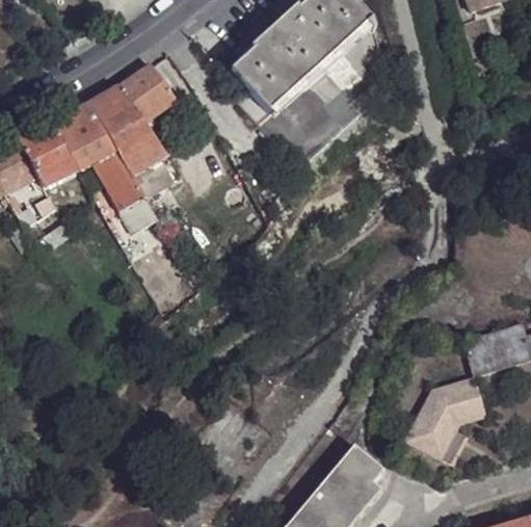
[(391,84),(372,19),(354,0),(307,0),(299,6),(298,4),(259,38),(261,42),(231,69),(246,86),(235,99),(298,168),(391,84)]
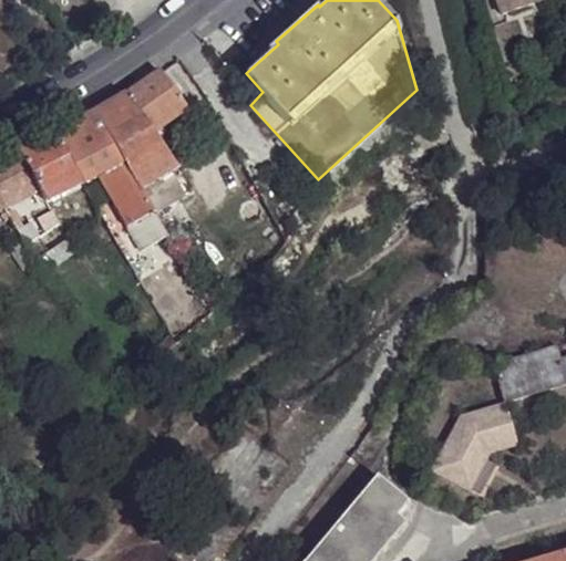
[(496,0),(500,11),(531,1),(531,0),(496,0)]
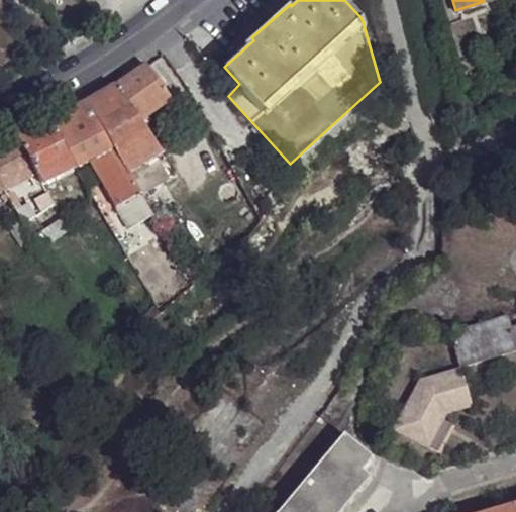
[(113,83),(85,99),(125,169),(153,152),(158,159),(164,155),(138,118),(170,96),(145,61),(113,83)]
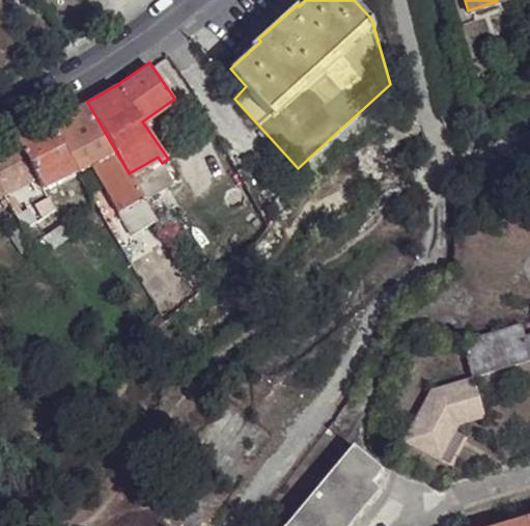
[(87,102),(50,121),(76,169),(77,169),(91,162),(132,233),(156,220),(142,197),(129,173),(87,102)]
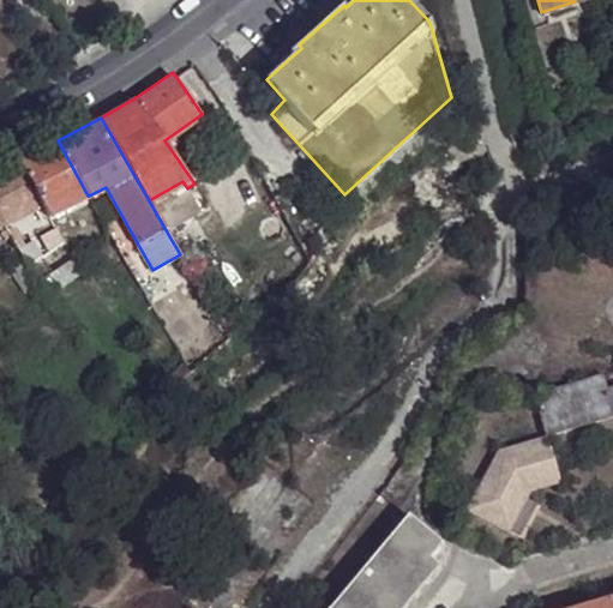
[(58,140),(17,160),(41,202),(48,215),(62,208),(88,196),(58,140)]
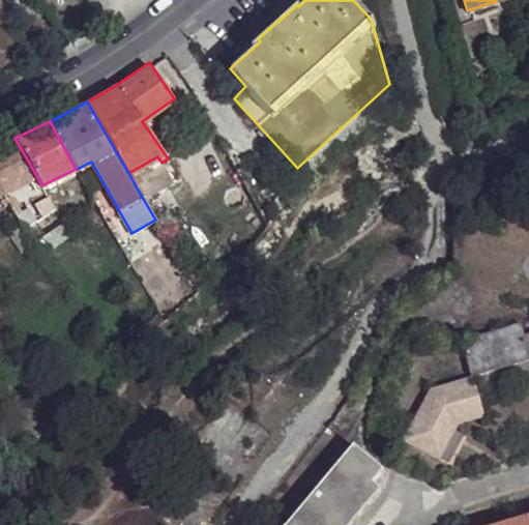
[(15,138),(0,145),(0,188),(1,191),(35,174),(15,138)]
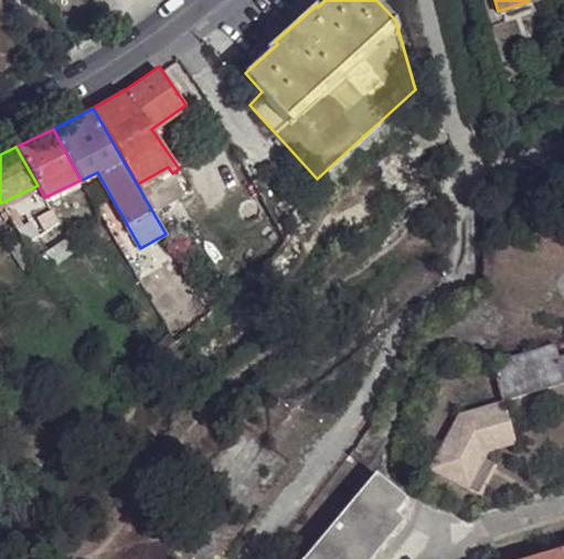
[(168,167),(137,184),(151,210),(182,193),(172,173),(168,167)]
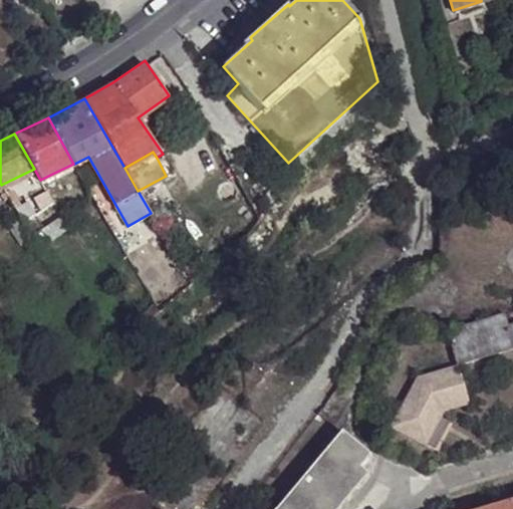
[(24,219),(33,233),(44,225),(34,212),(24,219)]
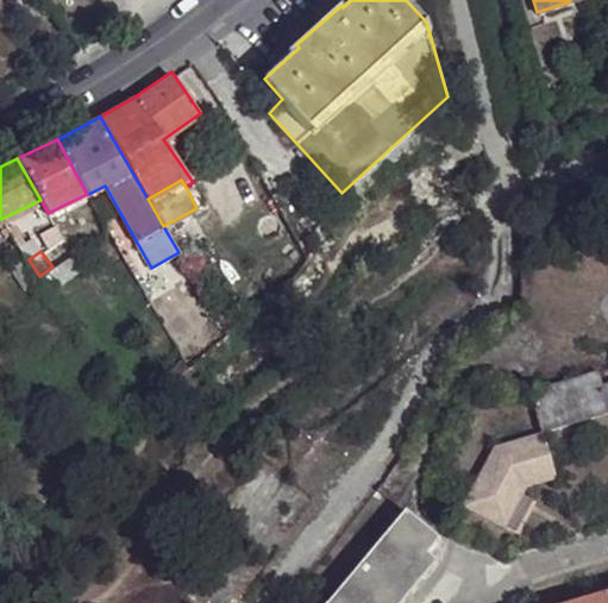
[(52,267),(39,276),(49,288),(79,269),(70,255),(61,261),(52,267)]
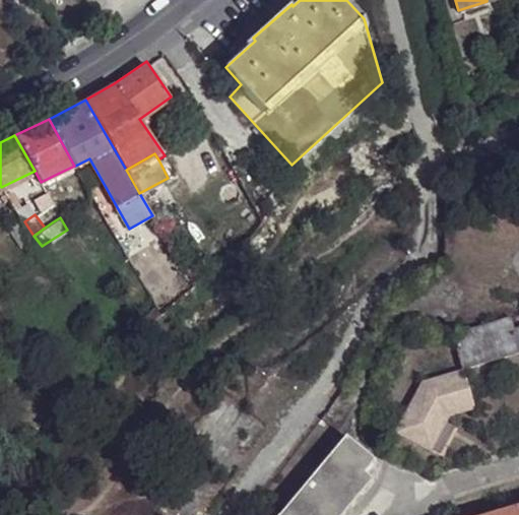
[(518,348),(518,339),(515,325),(511,314),(454,331),(464,365),(518,348)]
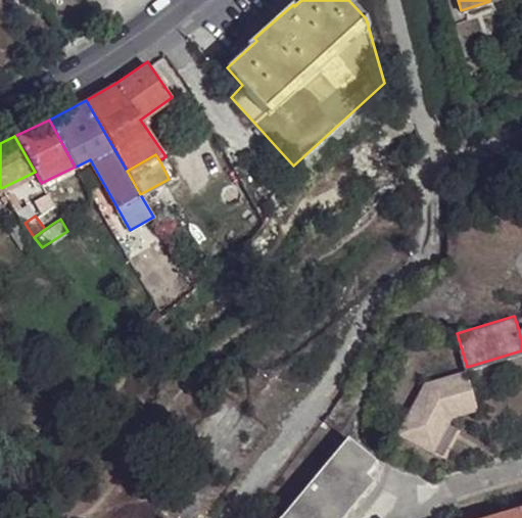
[(435,452),(448,422),(452,416),(478,408),(467,374),(425,386),(402,436),(435,452)]
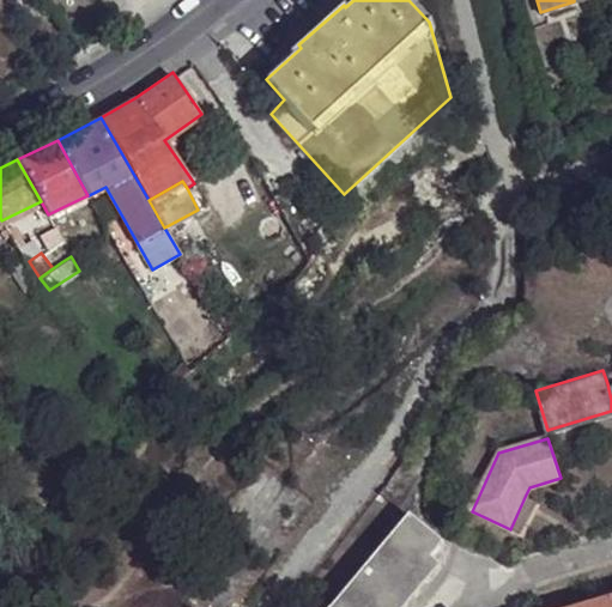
[(537,499),(526,495),(510,529),(521,534),(537,499)]
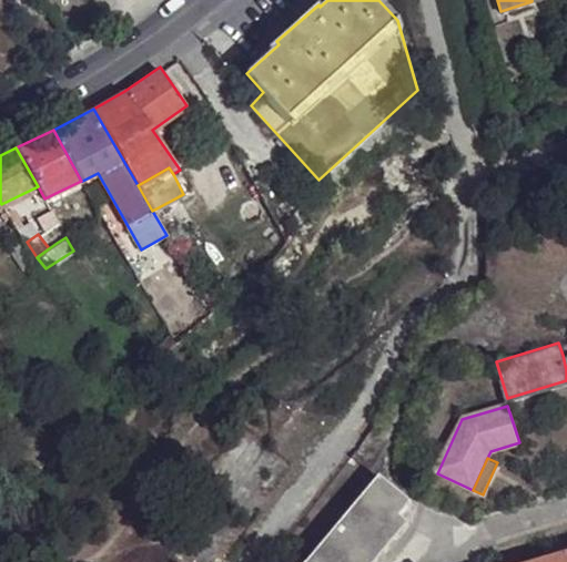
[(377,474),(303,561),(371,561),(405,522),(397,513),(408,500),(377,474)]
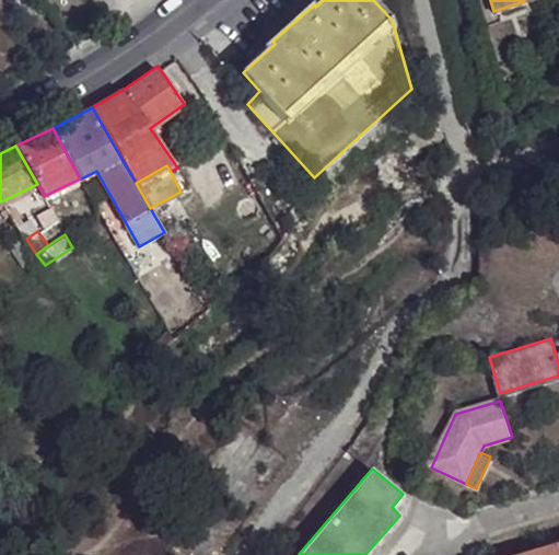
[(558,554),(558,542),(515,554),(558,554)]
